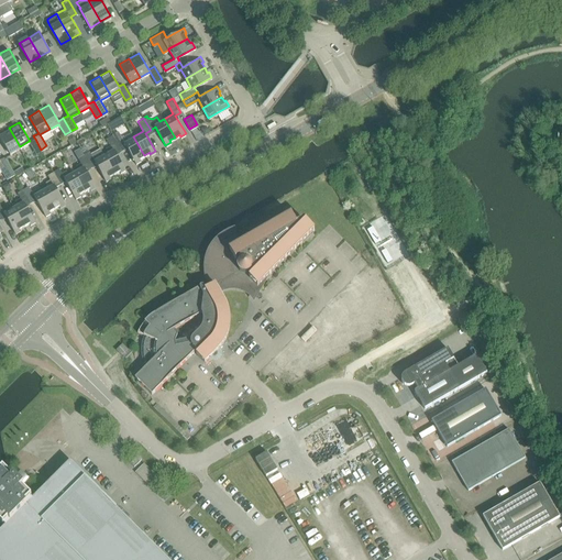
[(20,146),(9,128),(0,132),(0,136),(9,152),(20,146)]
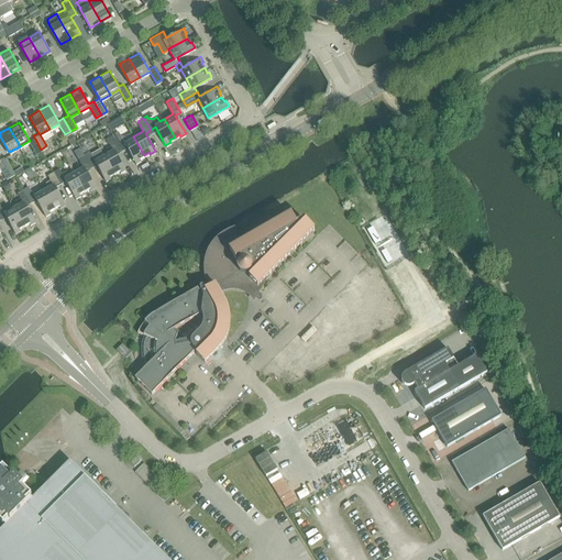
[(120,147),(125,144),(135,162),(141,160),(140,157),(144,155),(133,136),(130,130),(121,135),(118,129),(111,132),(111,133),(120,147)]
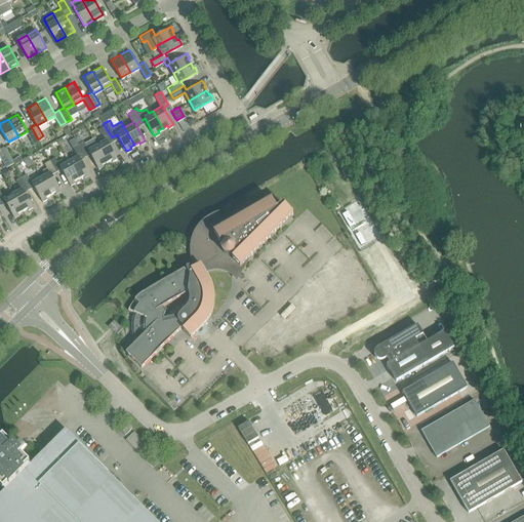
[(67,123),(62,126),(66,132),(70,129),(68,126),(67,123)]
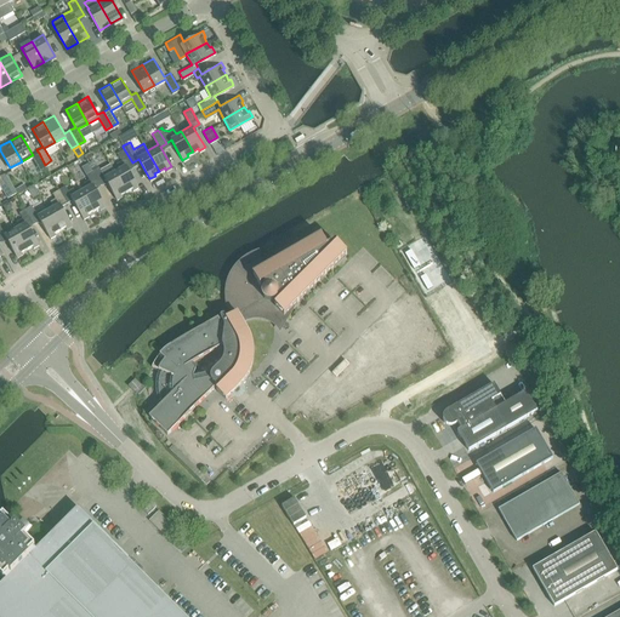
[(132,163),(123,147),(117,150),(121,158),(117,160),(119,166),(114,169),(126,189),(131,187),(132,188),(138,186),(128,166),(132,163)]
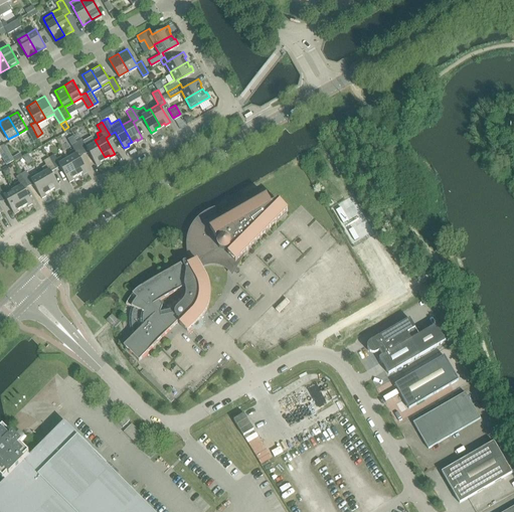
[(27,129),(26,129),(32,139),(37,137),(35,133),(32,127),(31,126),(27,129)]
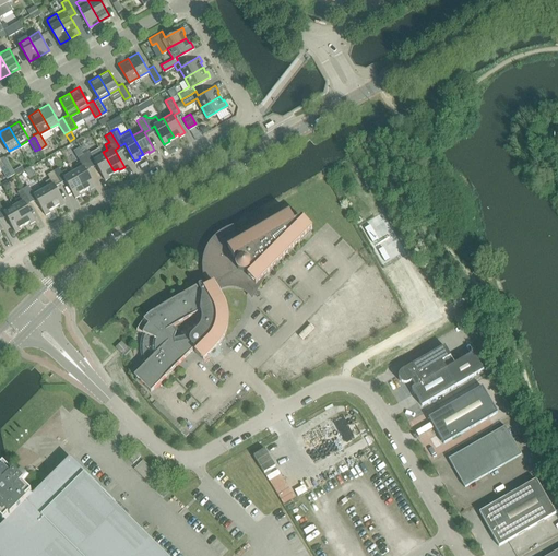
[(114,170),(103,152),(94,157),(88,149),(82,152),(90,164),(94,161),(105,178),(109,175),(109,174),(114,170)]
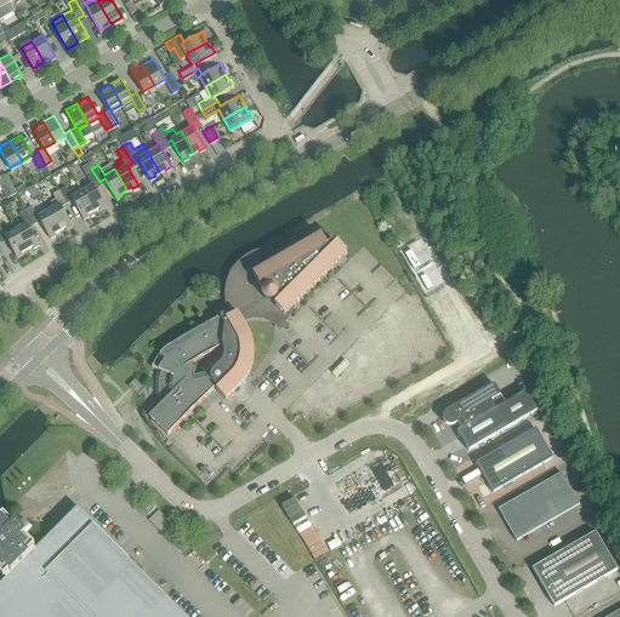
[(83,180),(86,186),(81,188),(92,209),(98,206),(100,207),(104,204),(94,184),(100,182),(91,169),(85,172),(87,177),(83,180)]
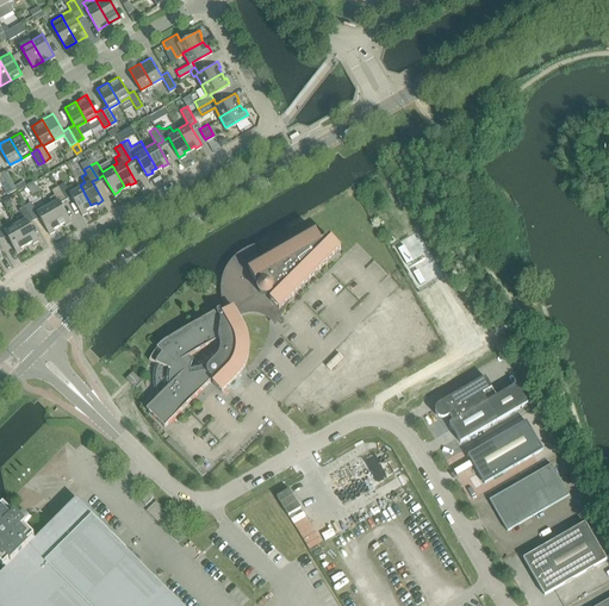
[(0,177),(8,192),(16,187),(14,183),(5,168),(0,170),(0,173),(2,176),(0,177)]
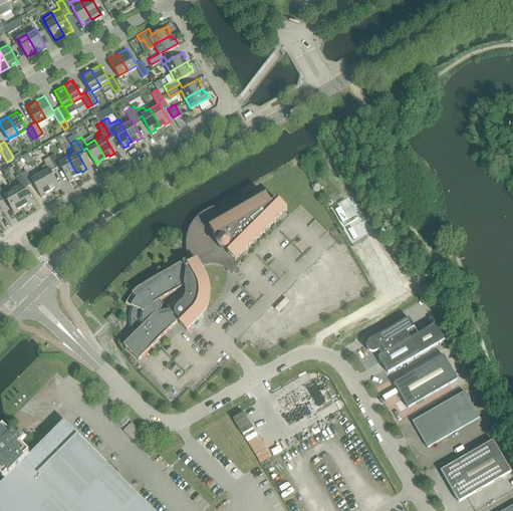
[(135,160),(143,155),(140,149),(132,153),(135,160)]
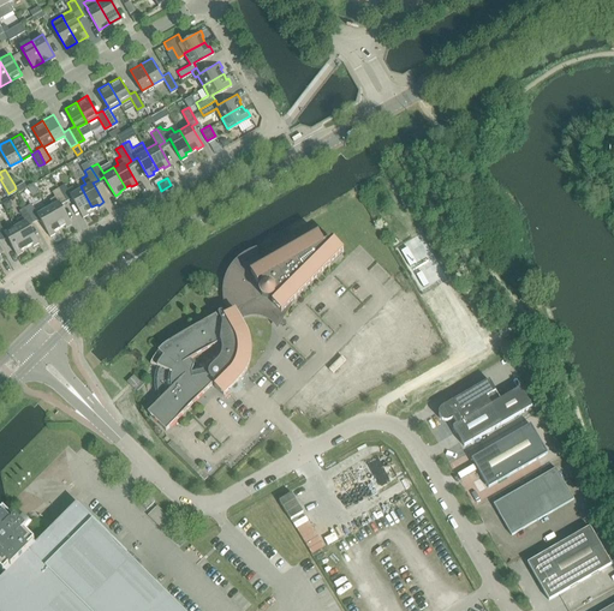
[(15,185),(16,189),(17,190),(27,185),(24,180),(15,185)]
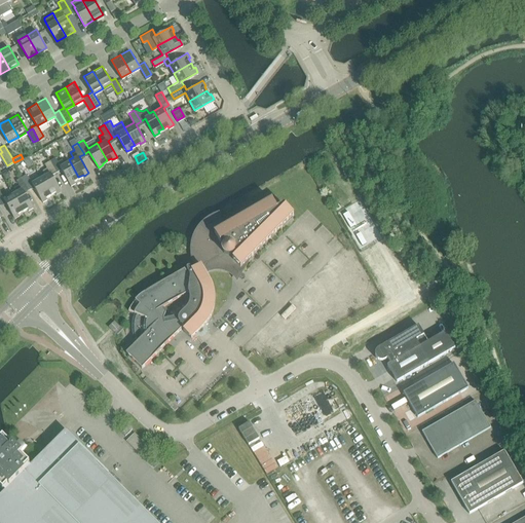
[(74,180),(78,177),(69,159),(64,162),(62,157),(57,159),(54,155),(49,158),(55,170),(61,167),(70,184),(75,181),(74,180)]
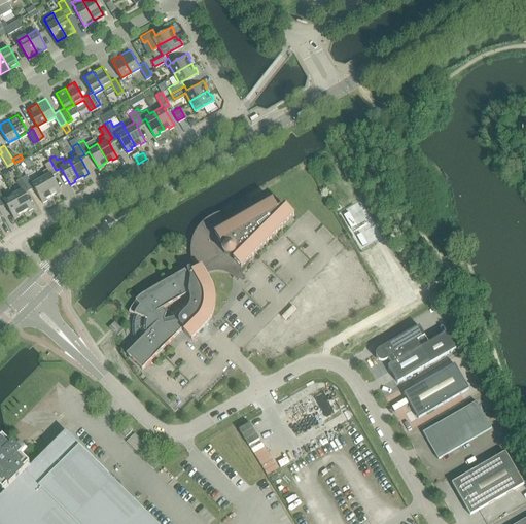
[(44,174),(41,176),(50,194),(55,190),(56,193),(61,189),(51,173),(56,170),(49,159),(44,162),(46,167),(42,169),(44,174)]
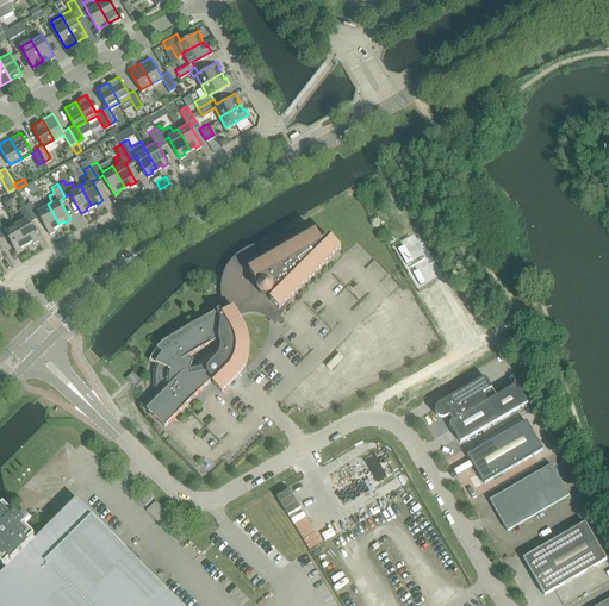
[(32,216),(30,211),(25,202),(18,206),(22,212),(16,214),(19,219),(14,223),(26,243),(31,239),(32,242),(38,238),(26,219),(32,216)]
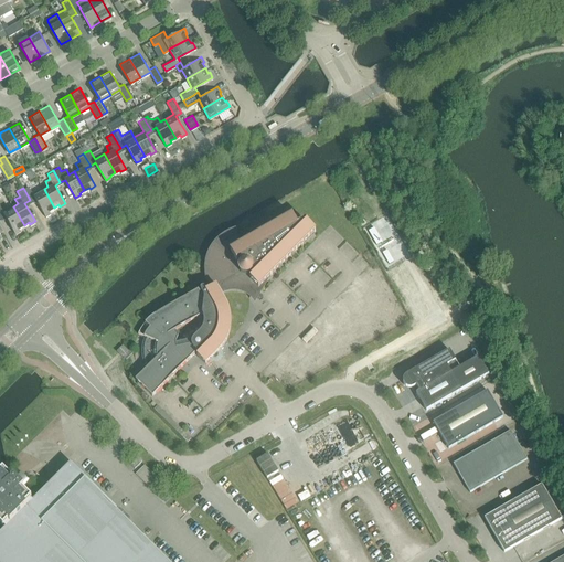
[(33,192),(28,195),(30,200),(35,198),(45,215),(51,212),(50,210),(54,208),(44,189),(34,194),(33,192)]
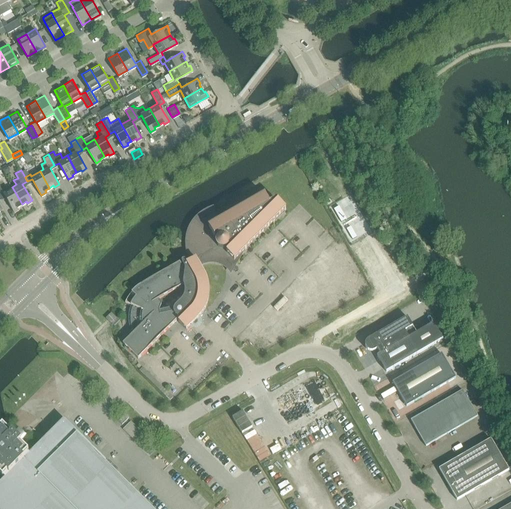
[(12,187),(8,189),(5,185),(1,187),(0,185),(0,197),(4,194),(14,211),(18,208),(17,206),(22,204),(12,187)]
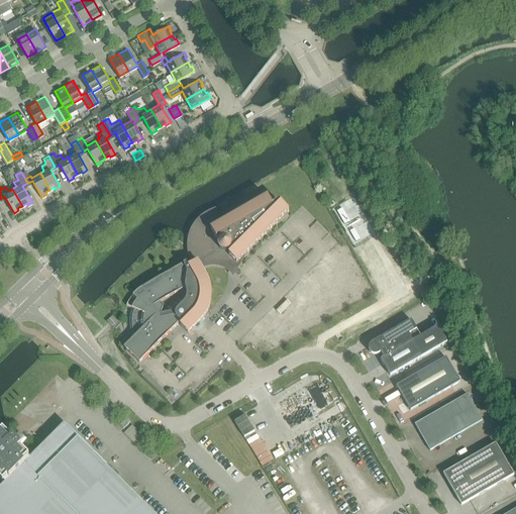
[(131,326),(132,328),(133,330),(134,332),(134,333),(123,344),(138,360),(179,319),(181,321),(180,323),(187,330),(200,318),(202,316),(204,313),(205,311),(207,308),(208,305),(209,302),(209,299),(210,296),(210,293),(210,290),(210,287),(209,284),(208,281),(207,278),(206,275),(204,272),(202,267),(201,266),(203,265),(205,265),(207,264),(209,264),(211,263),(213,263),(215,263),(217,263),(219,264),(220,264),(222,265),(223,265),(227,264),(227,265),(228,265),(229,265),(230,265),(231,265),(231,264),(232,264),(232,263),(232,262),(235,261),(247,248),(288,209),(279,199),(278,199),(272,203),(267,194),(219,222),(215,207),(215,206),(213,207),(210,207),(207,209),(205,210),(203,211),(201,213),(199,214),(197,216),(196,218),(194,220),(193,222),(191,224),(190,226),(189,228),(188,230),(188,233),(187,235),(187,238),(186,240),(186,242),(186,245),(187,247),(187,250),(188,252),(188,254),(189,258),(190,260),(191,262),(188,264),(187,262),(186,262),(186,261),(185,261),(184,261),(183,262),(183,263),(183,264),(184,266),(183,267),(181,263),(143,285),(140,286),(138,287),(136,289),(134,290),(133,292),(131,294),(129,296),(128,298),(127,300),(126,302),(125,303),(133,306),(132,308),(132,311),(131,313),(131,315),(131,317),(130,319),(131,321),(131,323),(131,326)]
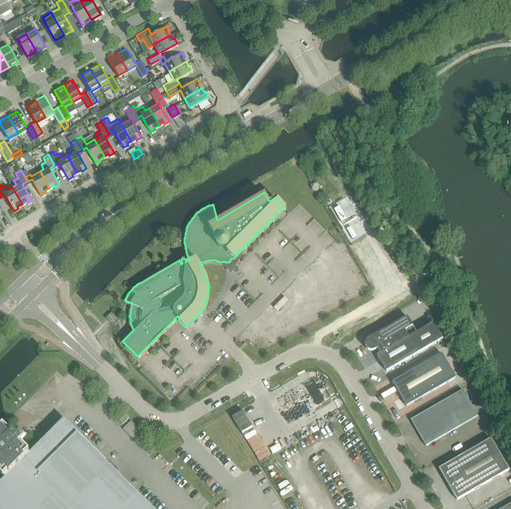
[(115,315),(110,310),(105,316),(110,320),(115,315)]
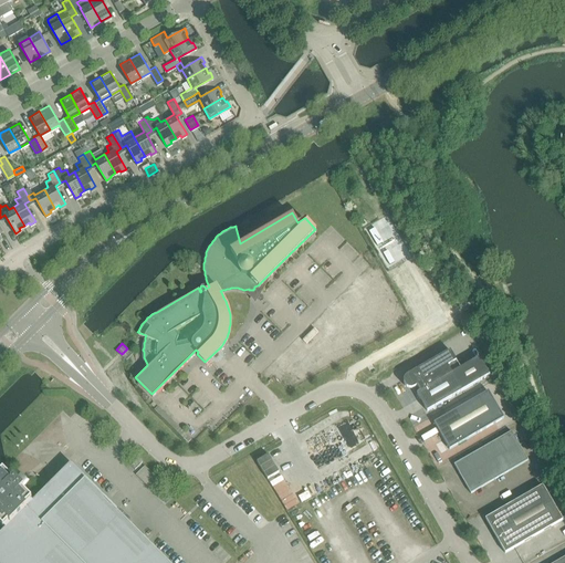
[(445,351),(406,373),(405,374),(405,375),(404,375),(404,376),(403,377),(403,378),(403,379),(403,381),(403,382),(404,383),(405,384),(406,385),(407,386),(408,386),(409,386),(410,386),(411,386),(412,386),(414,385),(416,384),(419,389),(416,391),(427,408),(489,372),(479,355),(460,366),(449,347),(445,351)]
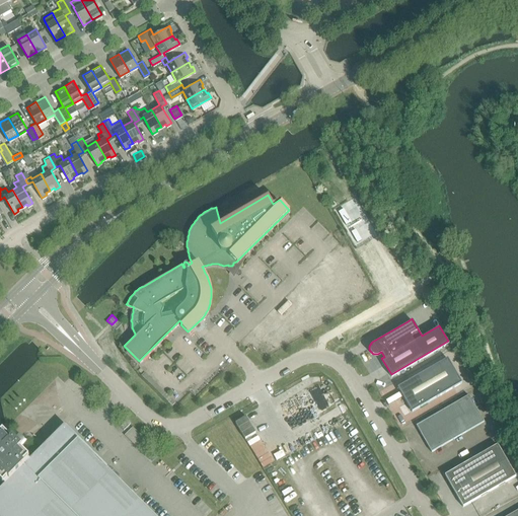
[(461,380),(447,356),(396,385),(411,410),(461,380)]
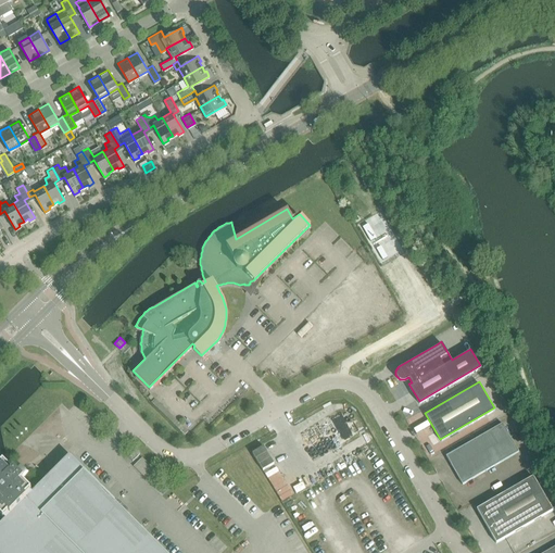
[(518,449),(502,420),(445,453),(462,481),(518,449)]
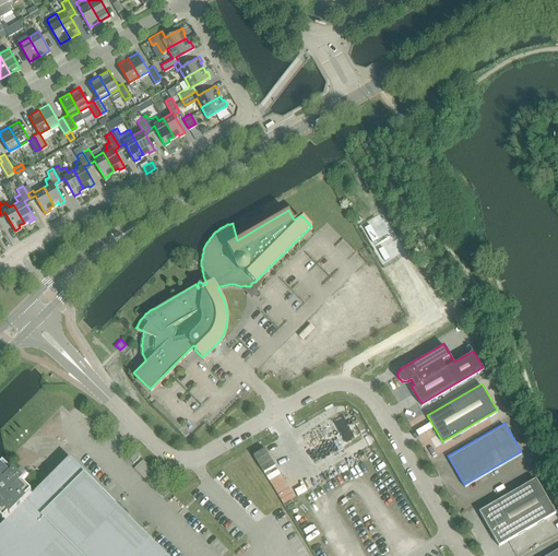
[(137,449),(128,458),(132,461),(140,453),(137,449)]
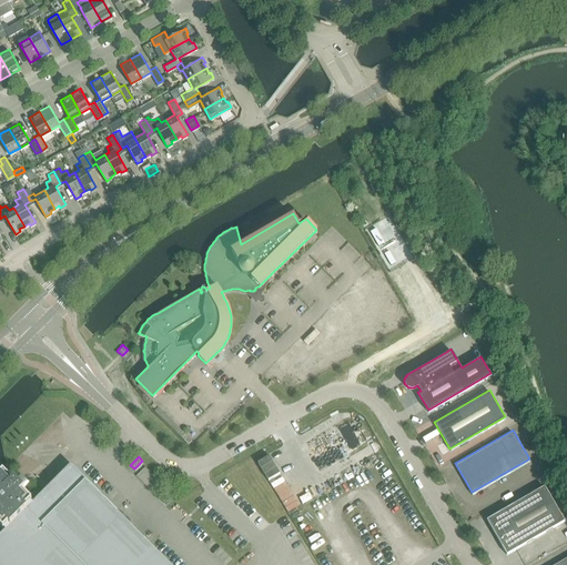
[(0,564),(171,564),(117,511),(118,510),(71,462),(32,500),(30,498),(31,497),(21,488),(23,486),(13,476),(11,478),(2,470),(0,471),(0,524),(2,526),(4,528),(0,532),(0,564)]
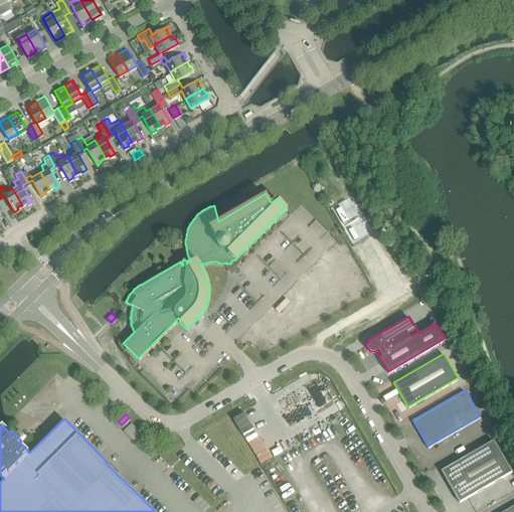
[(131,421),(123,430),(137,443),(145,435),(131,421)]
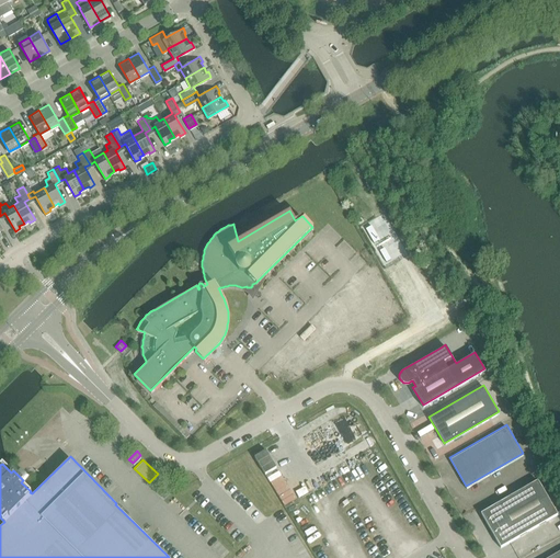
[(557,513),(537,478),(480,511),(500,545),(557,513)]
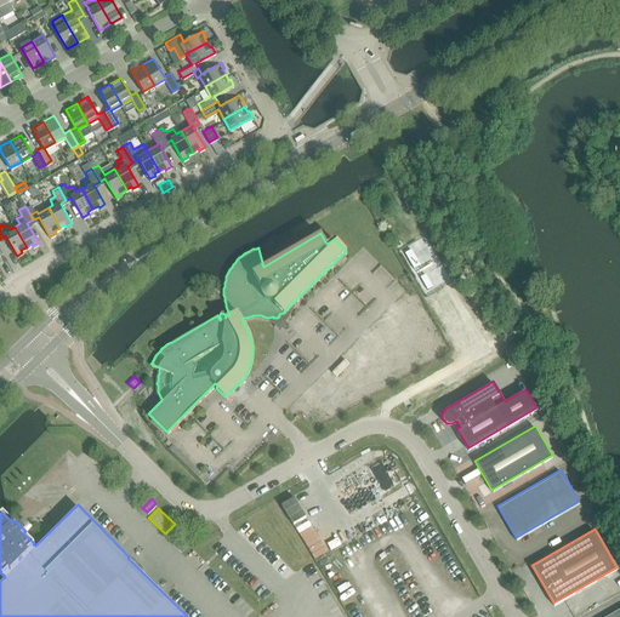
[(220,532),(206,538),(210,544),(223,538),(220,532)]
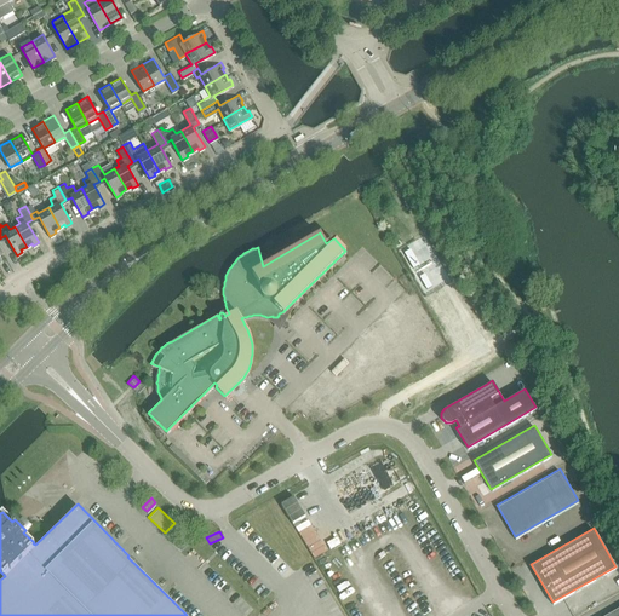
[(618,615),(618,605),(600,615),(618,615)]
